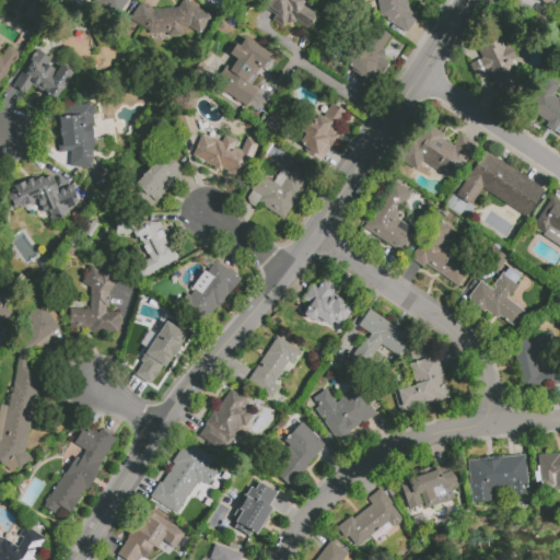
[(97,0),(95,4),(116,18),(127,0),(97,0)]
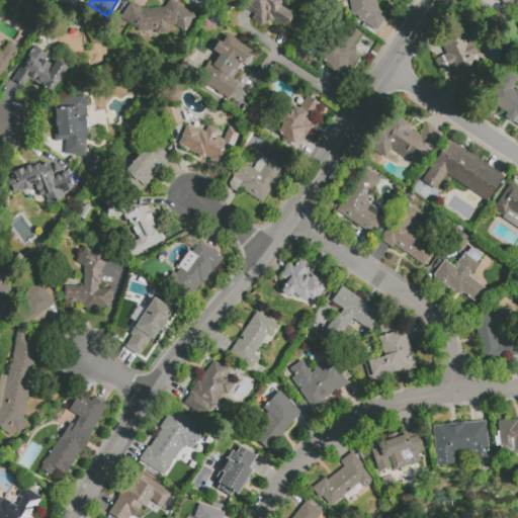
[(175,25),(137,28),(119,17),(131,1),(142,9),(165,7),(169,0),(171,0),(196,16),(185,32),(175,25)]
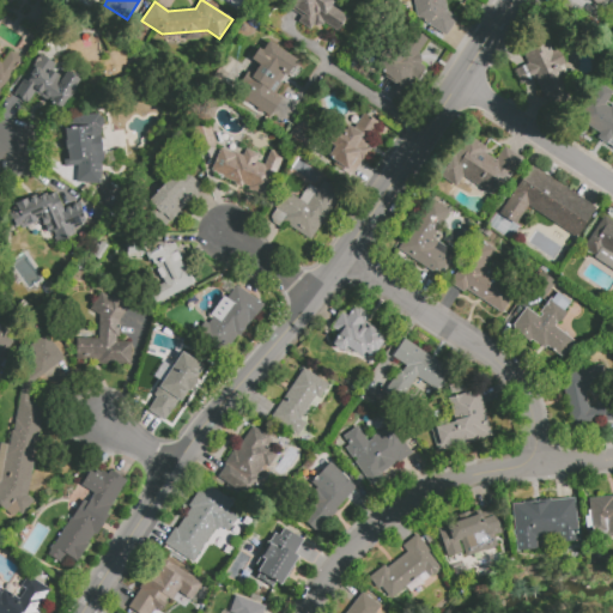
[(287,7),(292,0),(349,0),(340,12),(349,18),(338,32),(323,23),(323,25),(314,26),(314,24),(310,30),(298,22),(302,17),(287,7)]
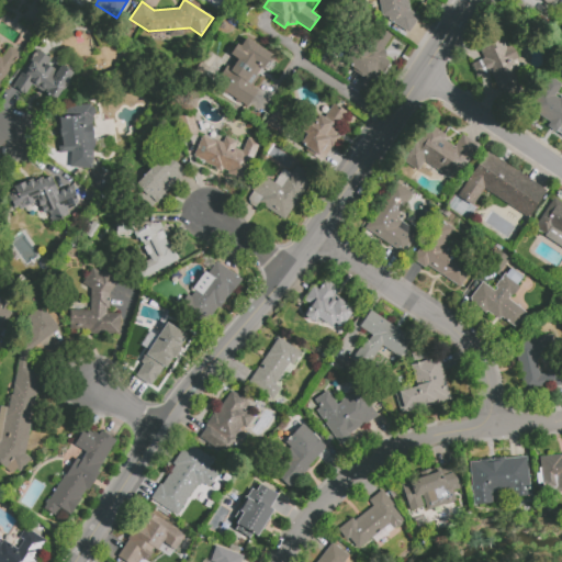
[(379,0),(407,0),(409,10),(419,17),(408,33),(386,19),(382,19),(379,0)]
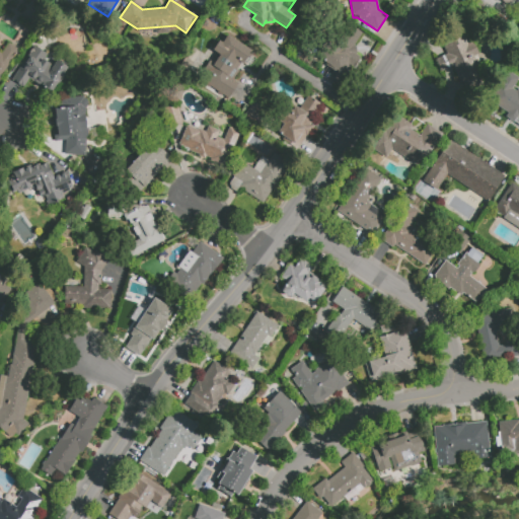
[(499,0),(517,0),(512,8),(499,0)]
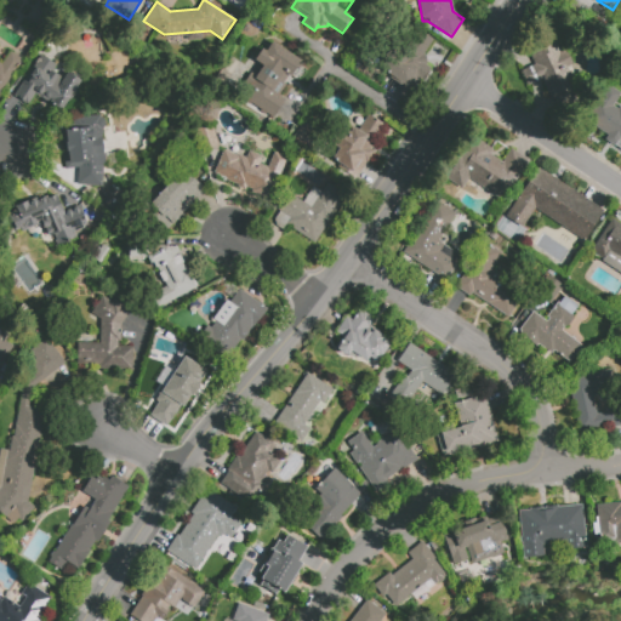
[(427,66),(431,68),(425,78),(420,74),(408,91),(389,78),(392,75),(388,74),(419,30),(433,40),(425,52),(427,66)]
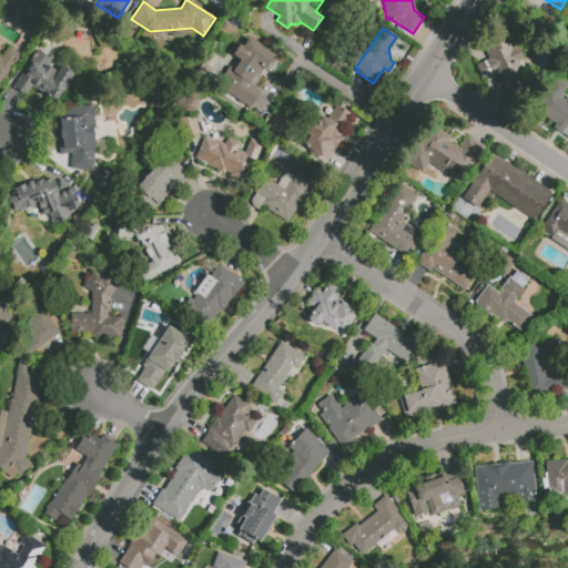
[(249,38),(275,56),(254,85),(262,91),(250,109),(222,90),(227,81),(221,77),(227,67),(234,71),(241,61),(232,56),(240,44),(243,47),(249,38)]
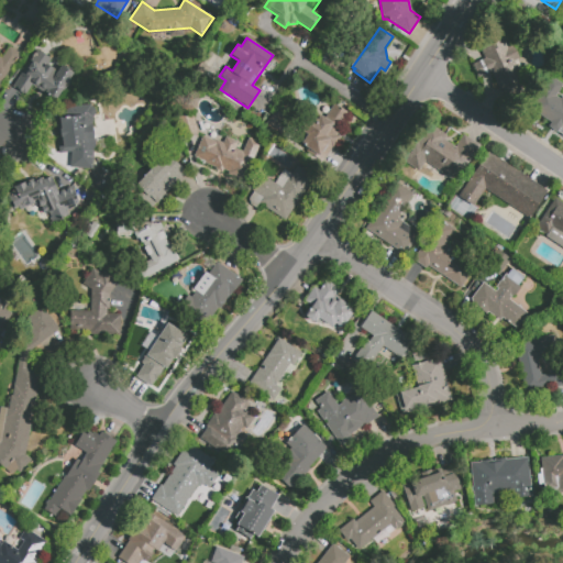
[(481,48),(504,37),(508,47),(514,45),(519,58),(514,62),(522,79),(499,90),(492,72),(477,77),(472,64),(485,57),(481,48)]
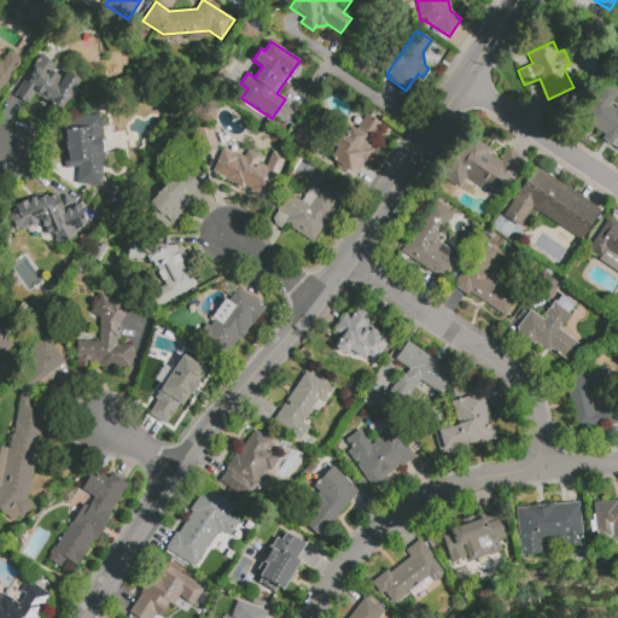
[(9,51),(22,59),(0,92),(0,62),(1,63),(9,51)]
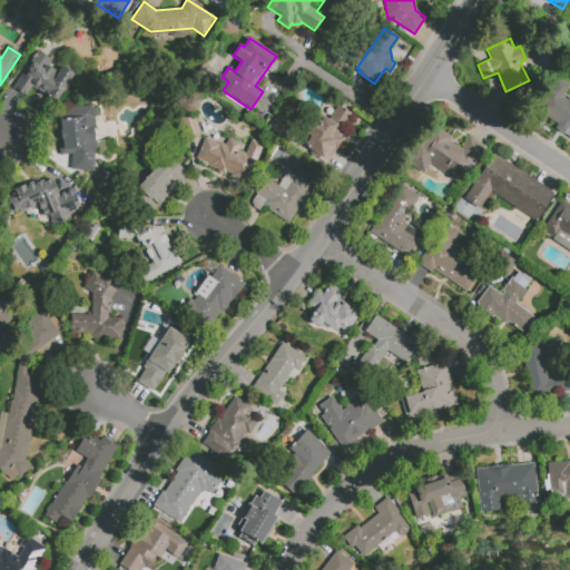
[(13,88),(37,50),(49,58),(46,65),(58,72),(62,66),(74,74),(57,100),(32,85),(26,96),(13,88)]
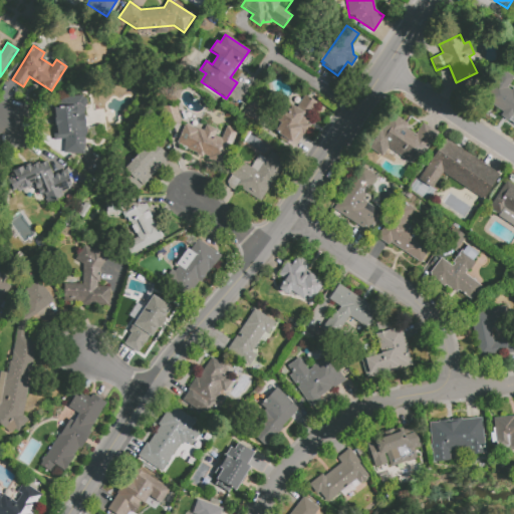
[(513,88),(513,123),(482,103),(505,70),(513,76),(506,87),(511,90),(512,87),(513,88)]
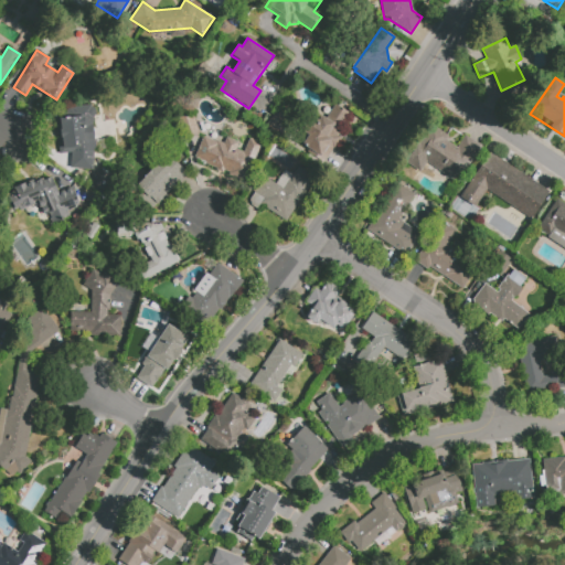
[(334,104),(348,113),(339,128),(342,129),(339,135),(340,137),(326,160),(301,145),(307,135),(304,132),(312,117),(317,120),(320,115),(326,118),(334,104)]
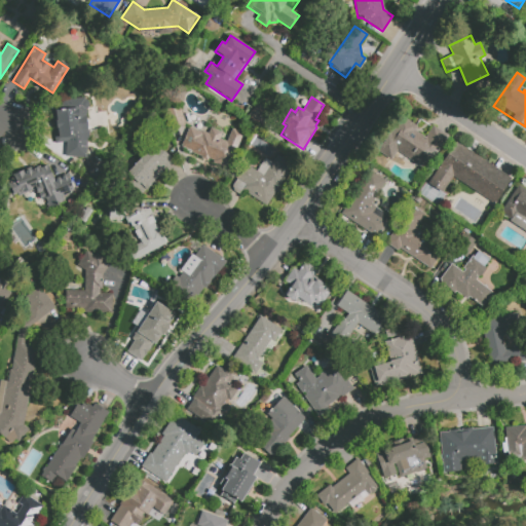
[(84,100),(86,101),(87,102),(88,104),(88,106),(88,108),(86,109),(85,110),(89,139),(87,140),(85,158),(65,156),(67,142),(55,144),(49,102),(84,98),(84,100)]
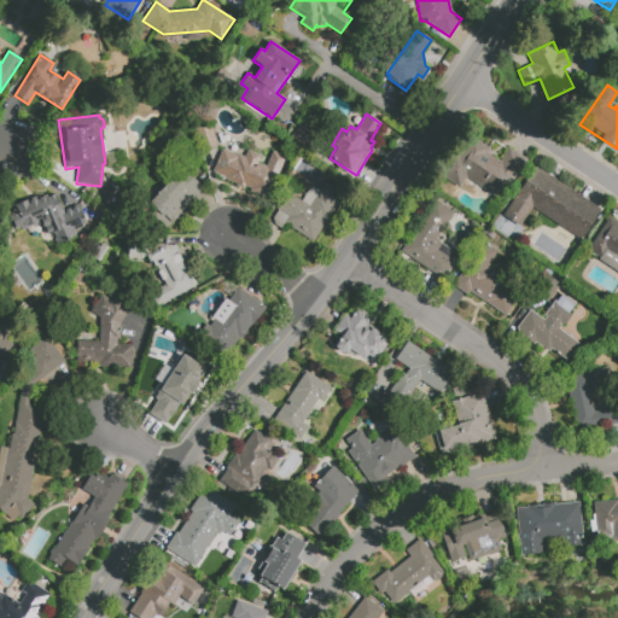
[(210,124),(193,129),(199,152),(217,147),(210,124)]
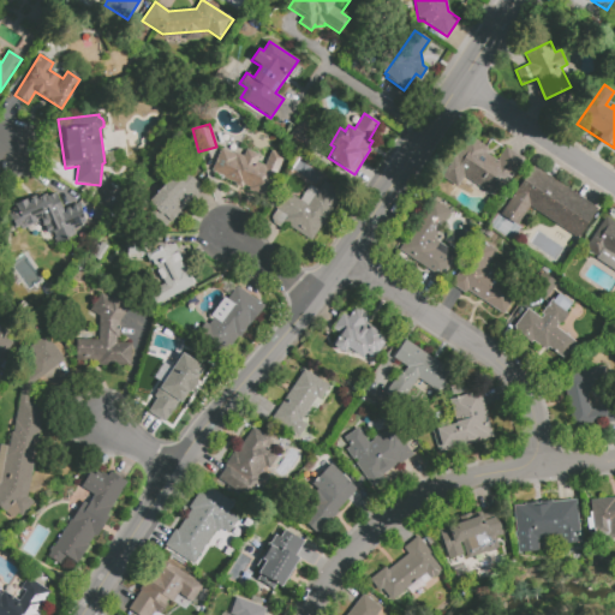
[(458,186),(441,174),(470,135),(488,148),(485,153),(496,159),(505,147),(523,159),(496,199),(465,177),(458,186)]
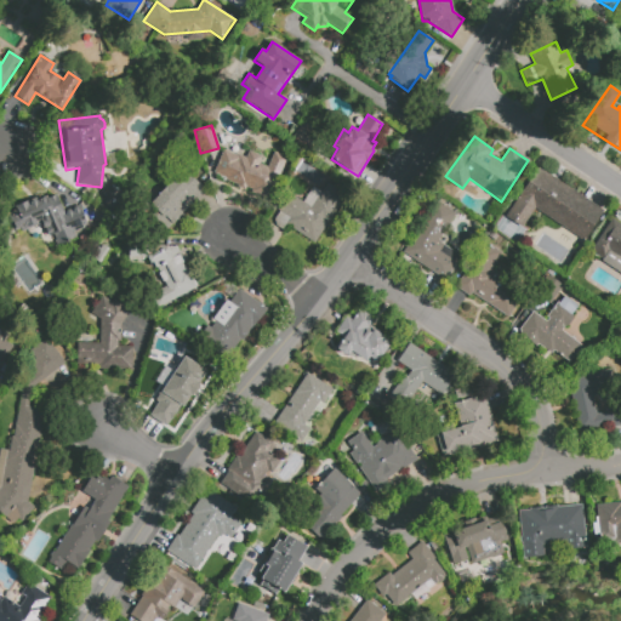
[(246,157),(249,151),(262,157),(260,164),(267,167),(273,152),(288,158),(269,200),(256,195),(257,192),(245,187),(244,191),(237,187),(238,183),(237,183),(235,184),(227,181),(227,178),(215,174),(223,151),(237,155),(238,154),(246,157)]
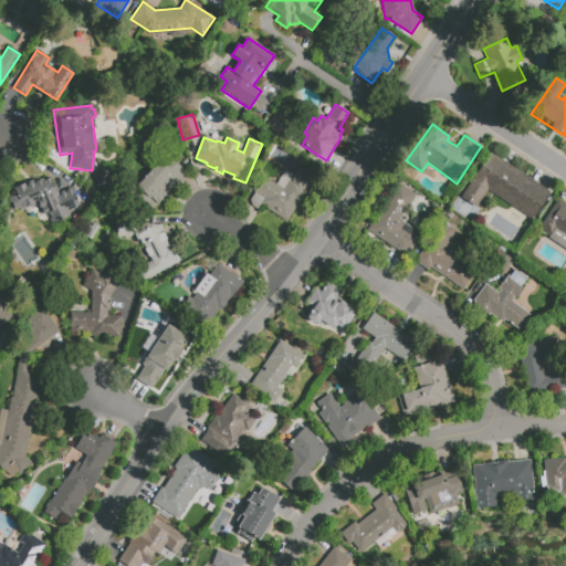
[(490,153),(461,197),(475,207),(486,190),(533,220),(551,192),(490,153)]
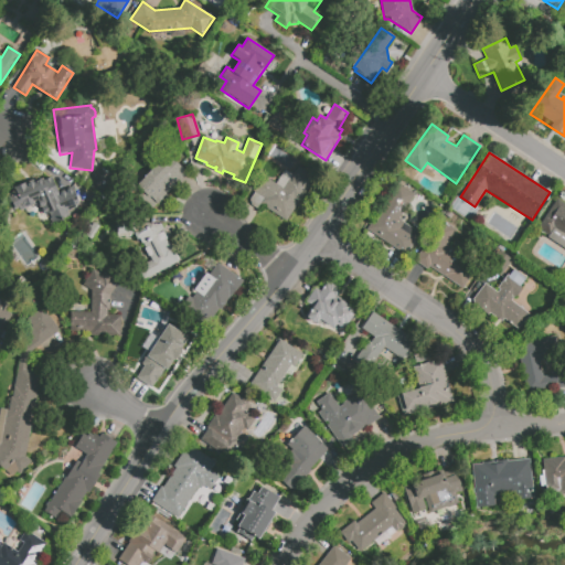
[(152,208),(134,189),(161,160),(170,169),(177,162),(188,172),(152,208)]
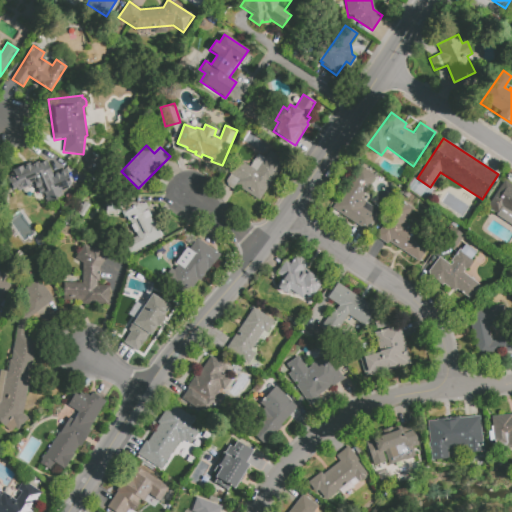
[(238,158),(257,171),(270,151),(286,161),(259,201),(236,186),(239,181),(228,173),(238,158)]
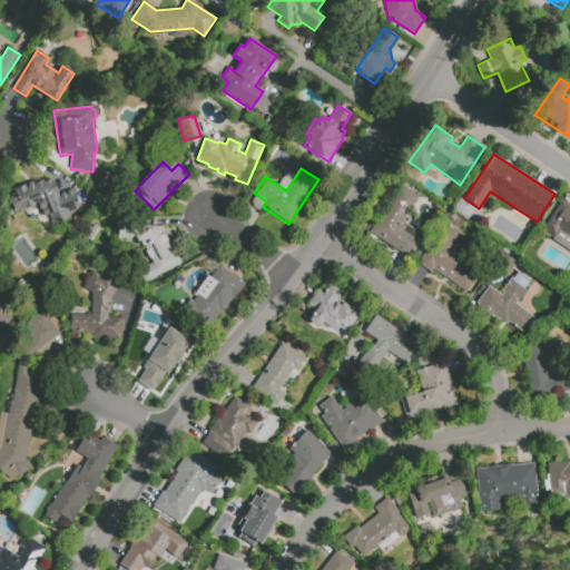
[(101,169),(112,177),(102,193),(90,184),(96,176),(97,176),(101,169)]
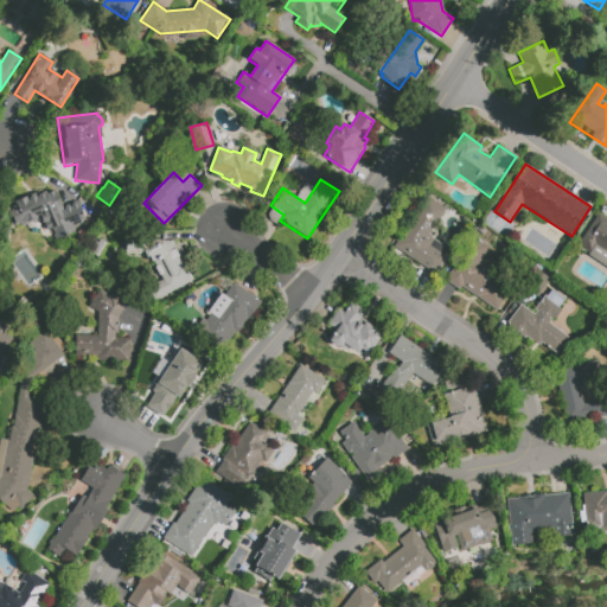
[(14,203),(34,193),(36,196),(45,192),(49,198),(59,195),(64,208),(80,202),(85,217),(82,219),(83,223),(72,228),(75,232),(57,241),(52,229),(46,231),(40,218),(21,227),(20,223),(13,225),(10,217),(19,212),(14,203)]
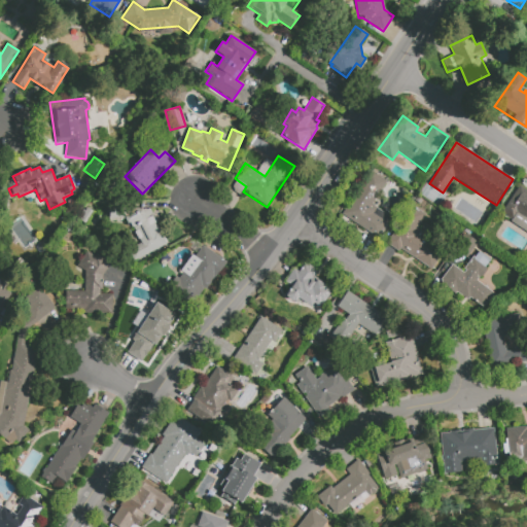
[(385,181),(371,204),(388,216),(374,237),(340,213),(370,170),(385,181)]
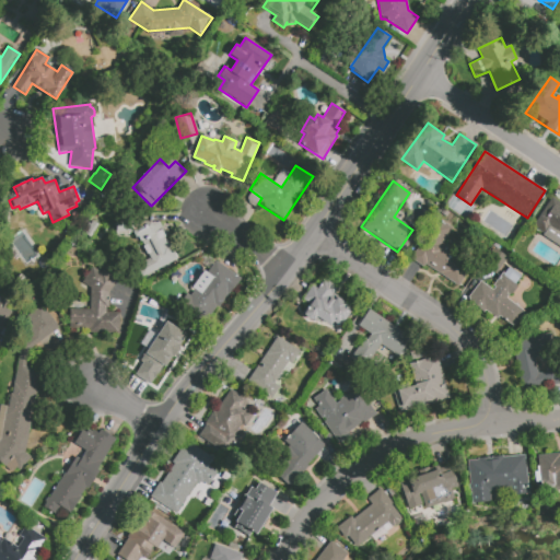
[(551,197),(559,202),(559,246),(543,235),(544,233),(533,226),(551,197)]
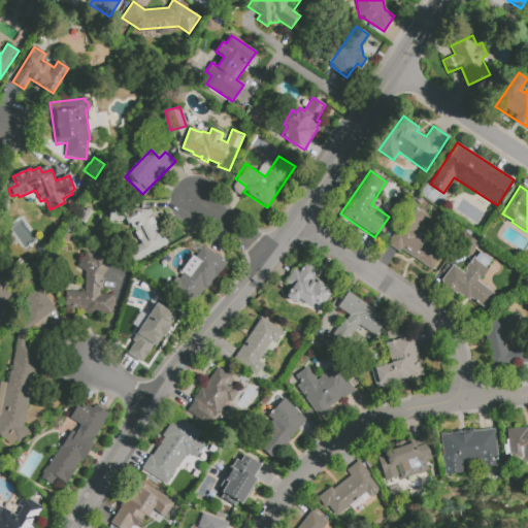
[(431,270),(400,250),(399,252),(387,243),(413,206),(427,216),(417,230),(421,233),(422,231),(428,235),(426,237),(430,239),(429,241),(443,251),(431,270)]
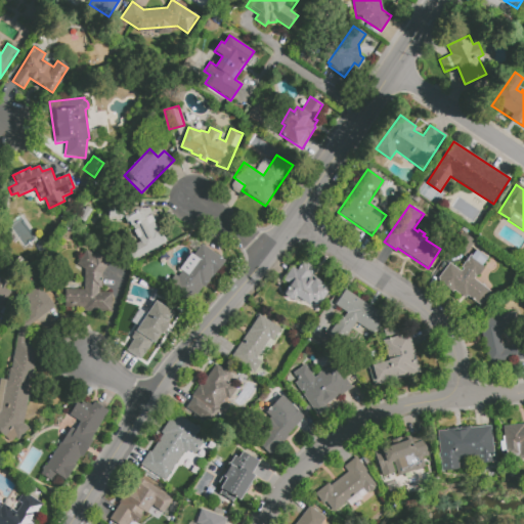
[(85,206),(78,218),(84,222),(92,210),(85,206)]
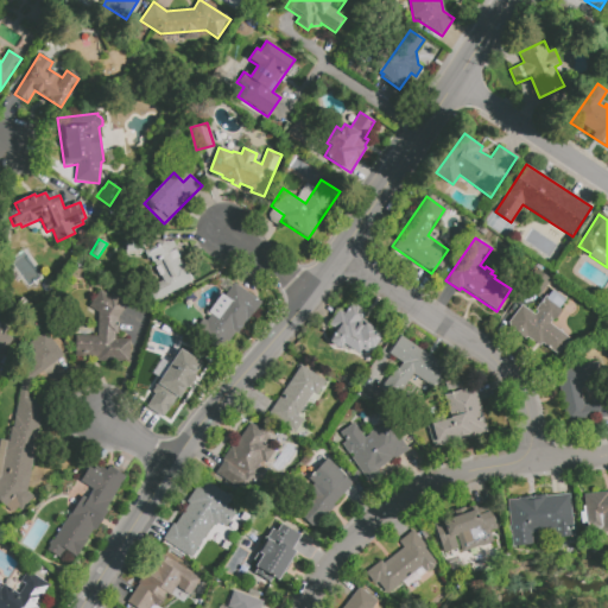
[(156,301),(149,286),(160,280),(152,261),(149,263),(144,253),(124,254),(124,239),(164,239),(165,244),(171,241),(182,263),(185,261),(195,282),(156,301)]
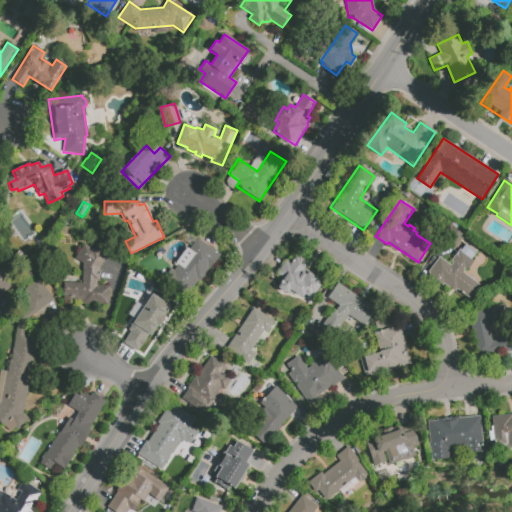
[(450,226),(462,235),(452,249),(440,240),(450,226)]
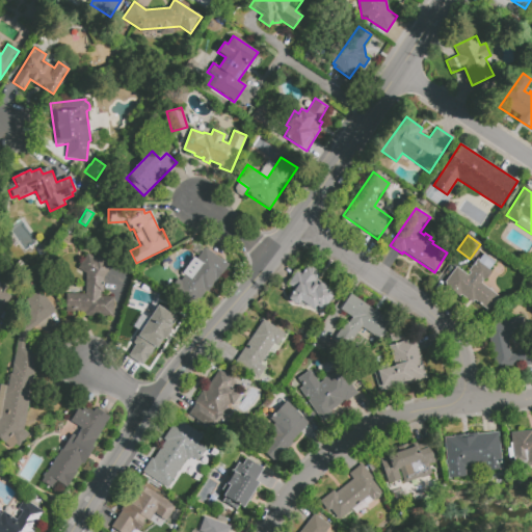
[(205,247),(229,265),(208,292),(206,291),(197,301),(177,286),(184,275),(182,273),(194,257),(196,259),(205,247)]
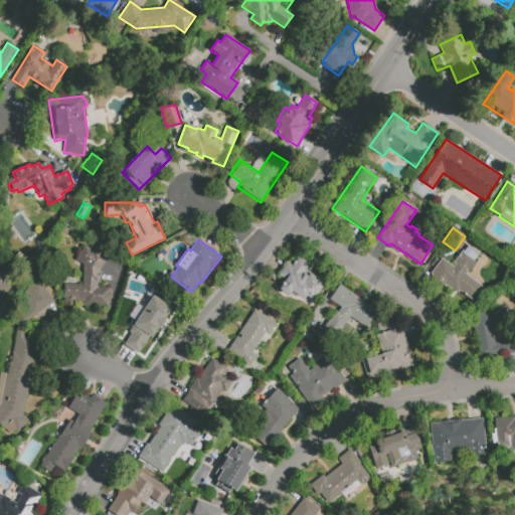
[(83,265),(75,259),(84,245),(92,250),(94,247),(99,251),(97,254),(106,261),(101,268),(100,284),(98,284),(98,288),(110,289),(109,308),(81,306),(82,303),(63,302),(64,285),(82,286),(83,265)]
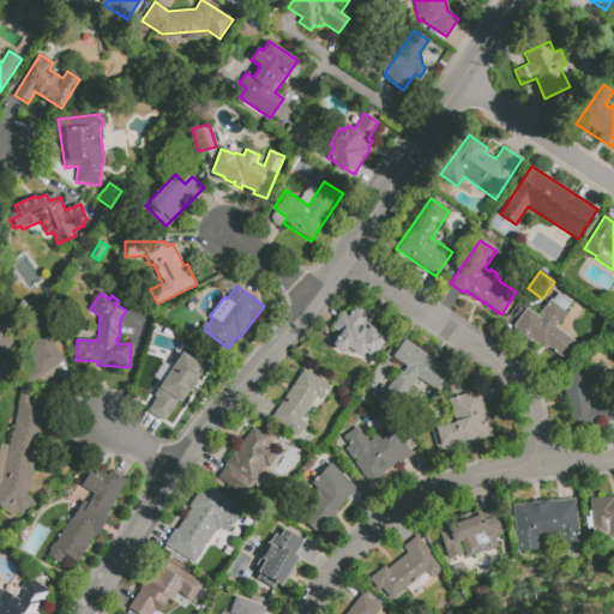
[(527,308),(540,317),(551,301),(567,313),(560,325),(558,324),(555,327),(575,341),(561,361),(513,329),(527,308)]
